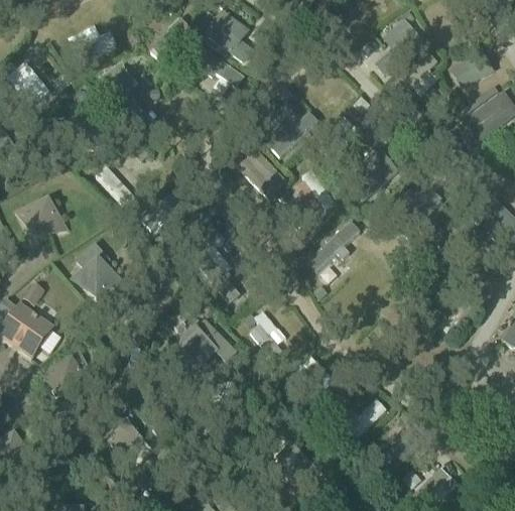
[(364,0),(372,13),(393,0),(364,0)]
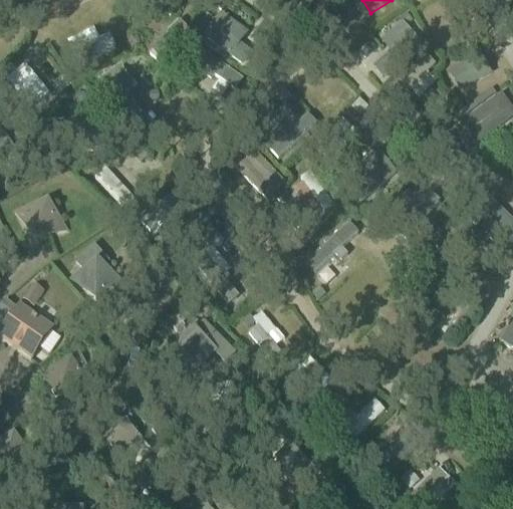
[(216,9),(200,36),(240,59),(255,33),(216,9)]
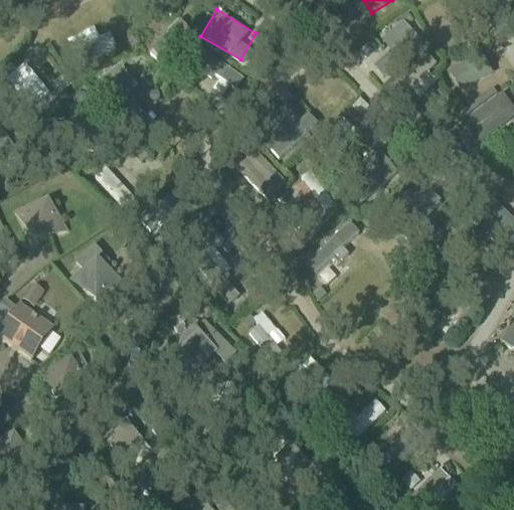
[(400,15),(359,52),(380,75),(421,38),(400,15)]
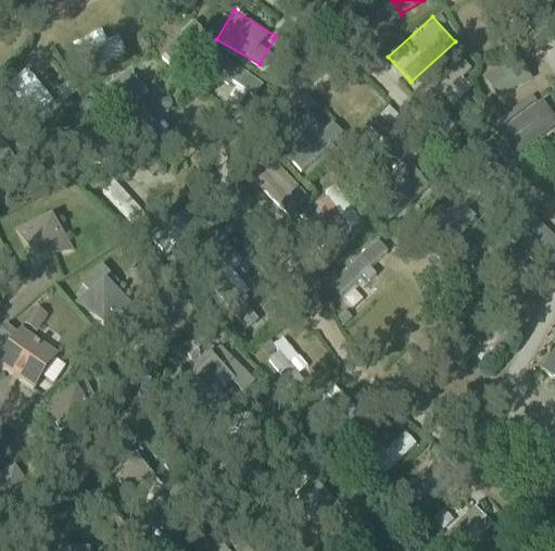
[(118,33),(105,37),(102,27),(73,37),(82,64),(124,51),(118,33)]
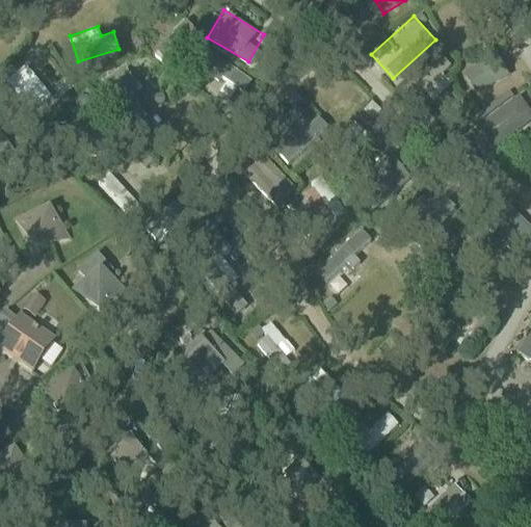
[(228,99),(246,77),(210,46),(191,68),(228,99)]
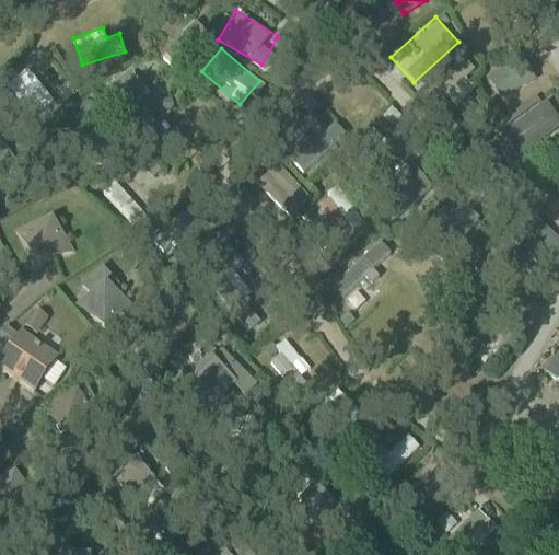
[(466,73),(474,69),(465,57),(435,79),(453,104),(476,88),(466,73)]
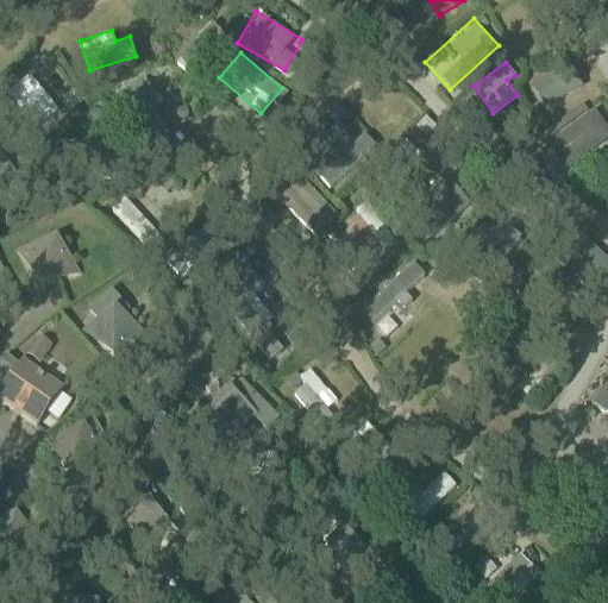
[(37,126),(60,108),(30,71),(7,90),(37,126)]
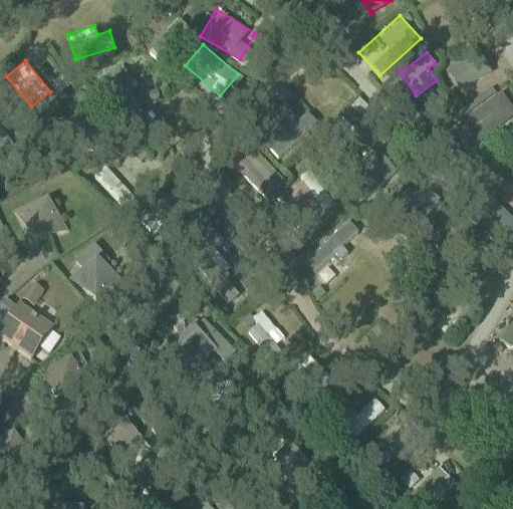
[(486,60),(460,63),(462,77),(457,78),(457,82),(488,78),(486,60)]
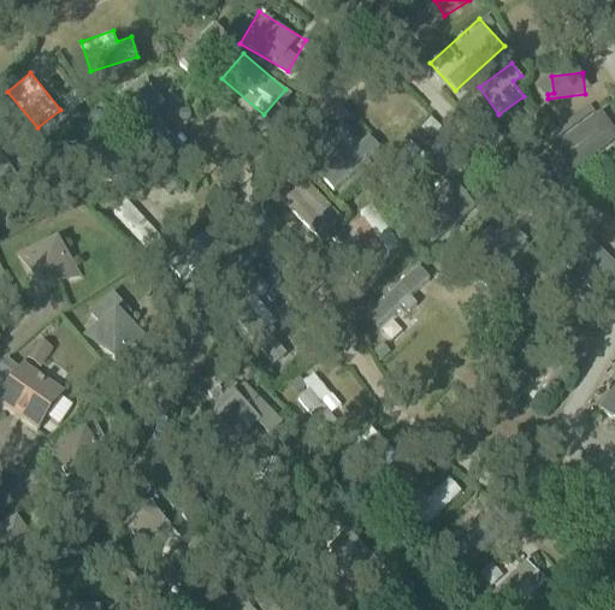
[(158,143),(171,125),(154,112),(159,105),(153,99),(159,90),(139,76),(119,102),(143,119),(137,128),(158,143)]
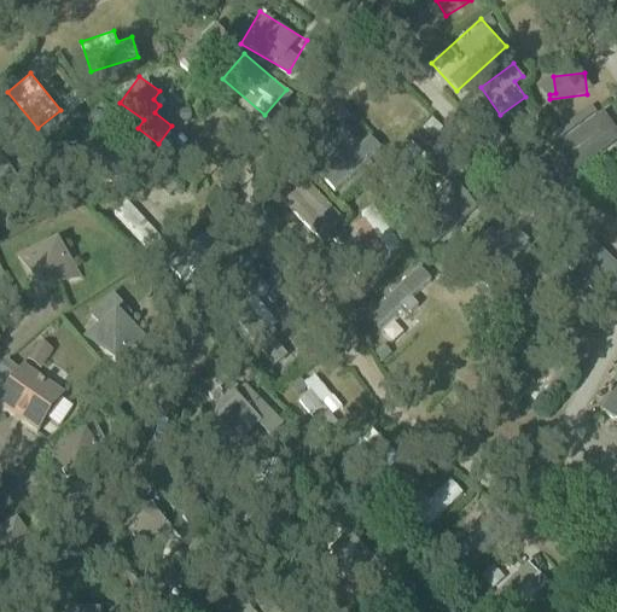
[(565,176),(616,137),(616,128),(604,110),(599,114),(593,104),(545,139),(551,149),(547,152),(565,176)]
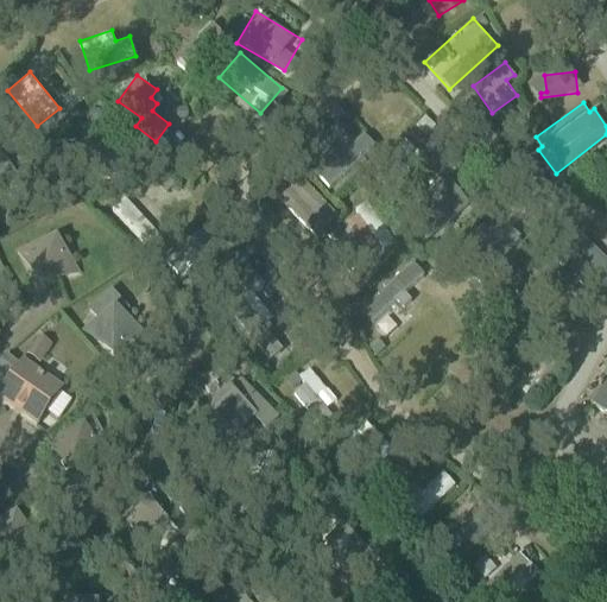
[(329,187),(374,144),(360,128),(337,150),(327,139),(304,162),(329,187)]
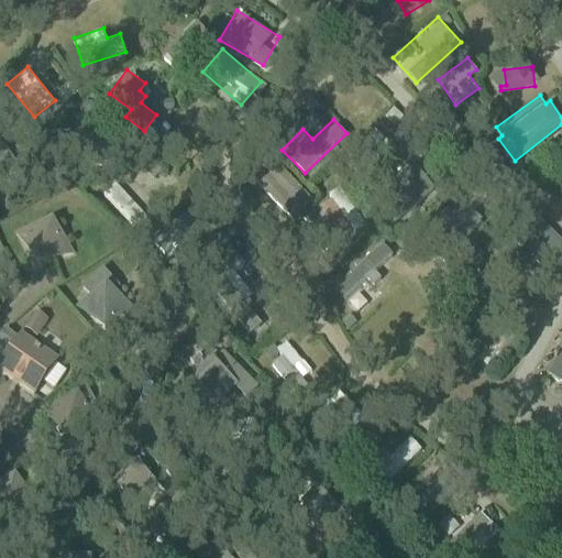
[(319,196),(343,237),(364,223),(341,184),(319,196)]
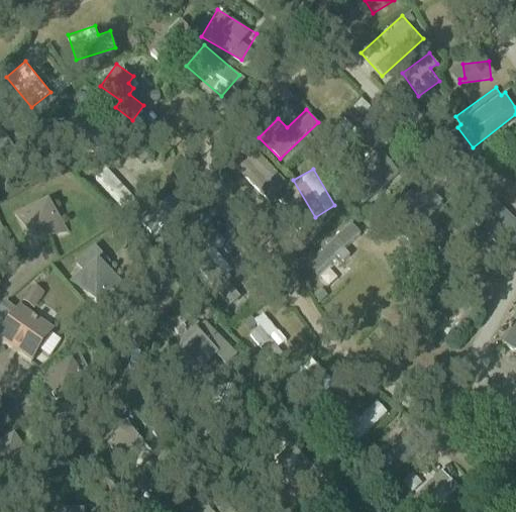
[(35,241),(69,229),(50,200),(19,209),(35,241)]
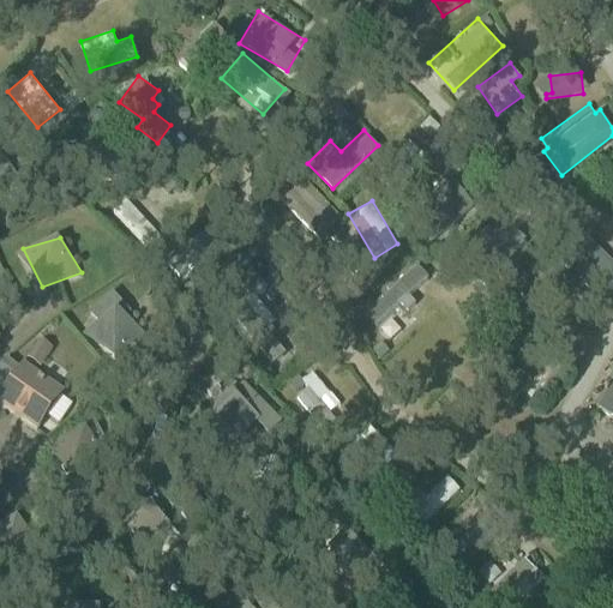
[(414,262),(362,312),(374,324),(426,274),(414,262)]
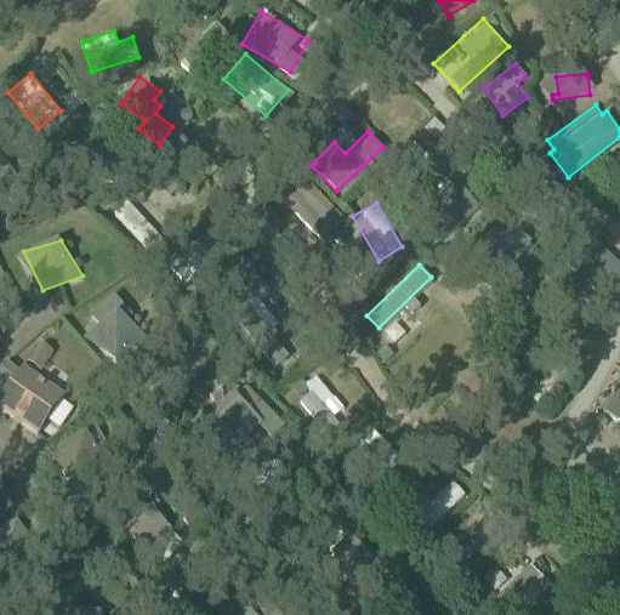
[(131,317),(132,315),(114,295),(94,314),(102,324),(87,332),(114,362),(151,337),(131,317)]
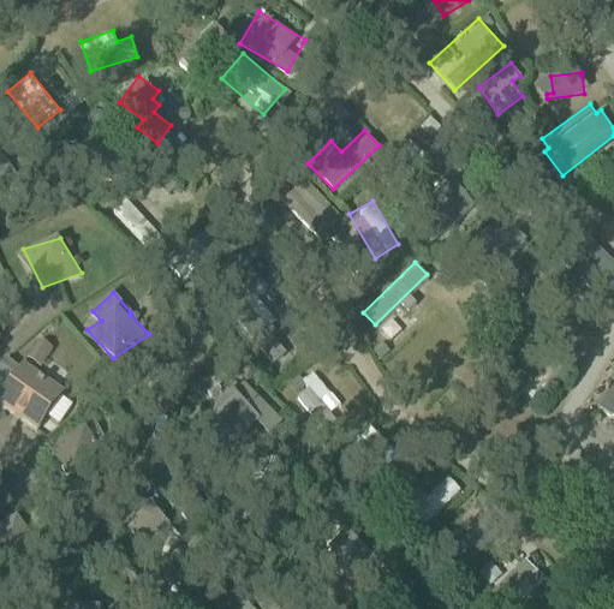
[(258,296),(234,315),(270,363),(287,350),(278,338),(286,332),(258,296)]
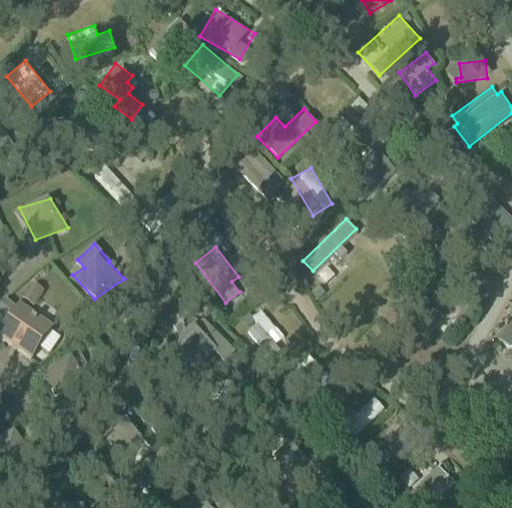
[(313,291),(318,297),(324,292),(318,286),(313,291)]
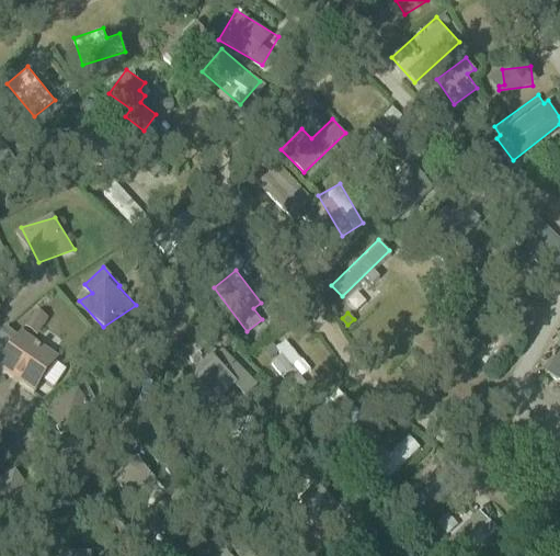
[(0,347),(12,336),(3,326),(0,328),(0,347)]
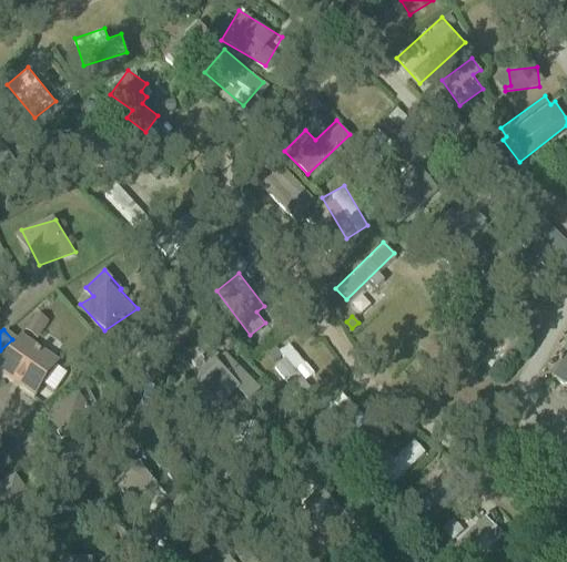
[(0,370),(37,397),(60,363),(21,336),(0,366),(0,370)]
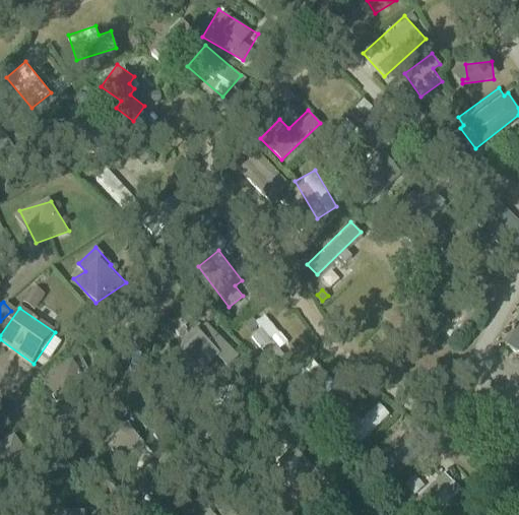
[(518,313),(504,347),(518,355),(518,313)]
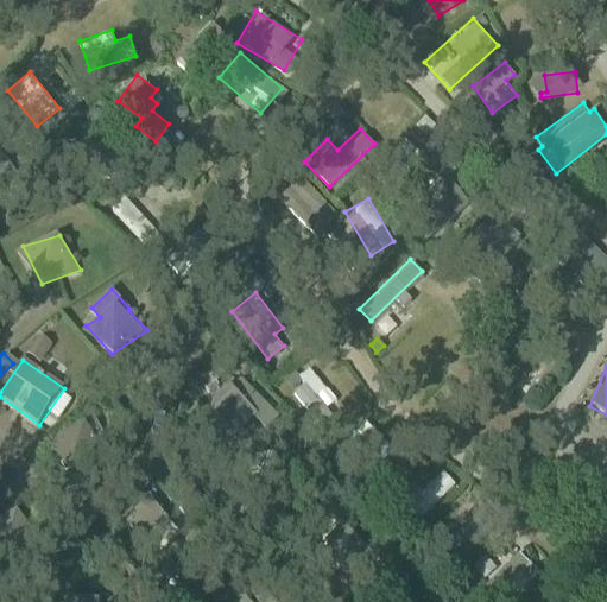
[(310,387),(303,397),(322,412),(337,393),(309,368),(299,379),(310,387)]
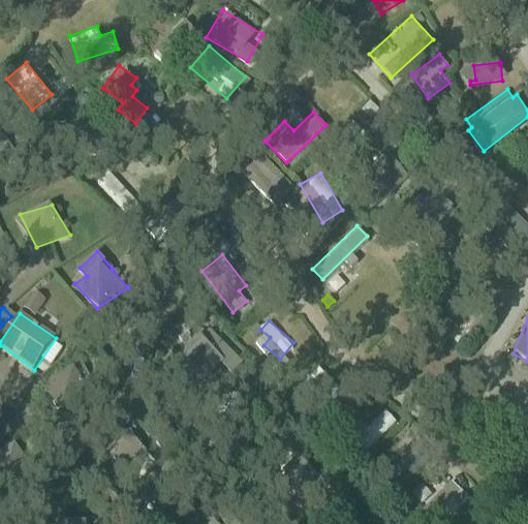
[(231,368),(241,359),(210,329),(202,337),(200,336),(181,355),(184,358),(175,368),(193,387),(221,359),(231,368)]
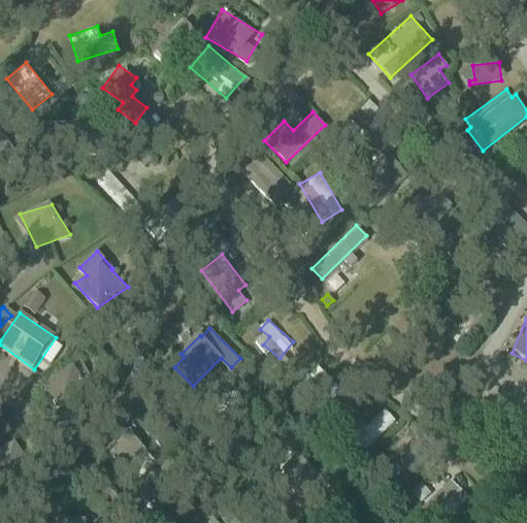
[(321,400),(337,385),(318,364),(301,380),(321,400)]
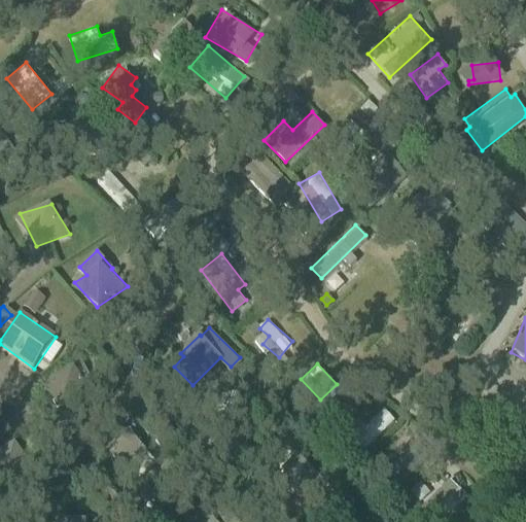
[(73,368),(48,381),(62,406),(86,392),(73,368)]
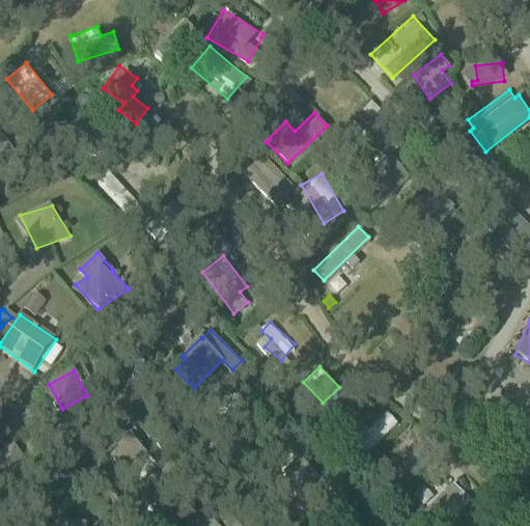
[(388,409),(367,426),(362,420),(350,430),(366,449),(398,422),(388,409)]
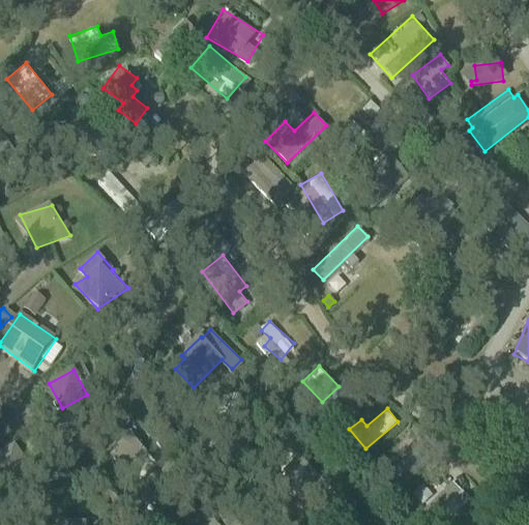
[(131,433),(111,453),(138,480),(157,462),(131,433)]
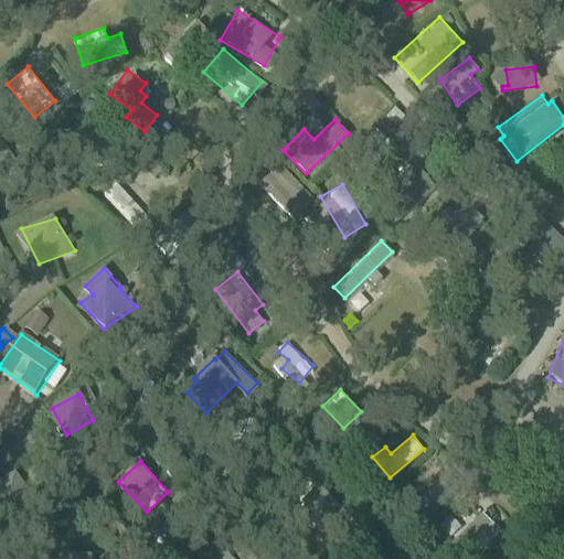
[(32,502),(16,476),(0,485),(0,507),(6,518),(32,502)]
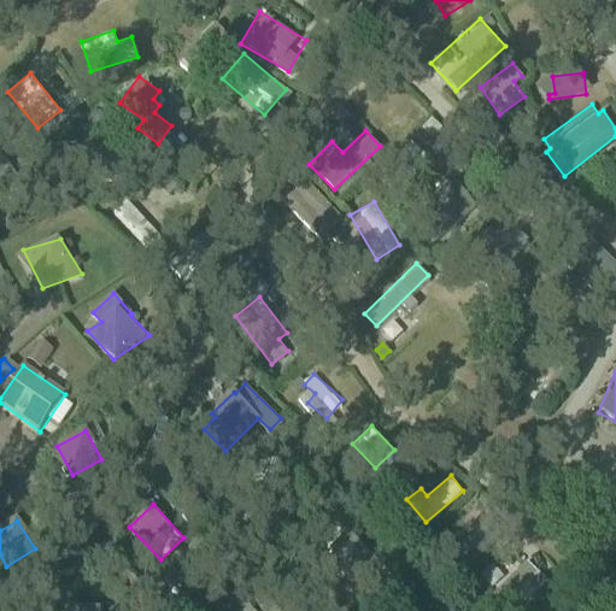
[(385,567),(347,533),(329,552),(333,554),(328,559),(353,582),(358,576),(369,585),(385,567)]
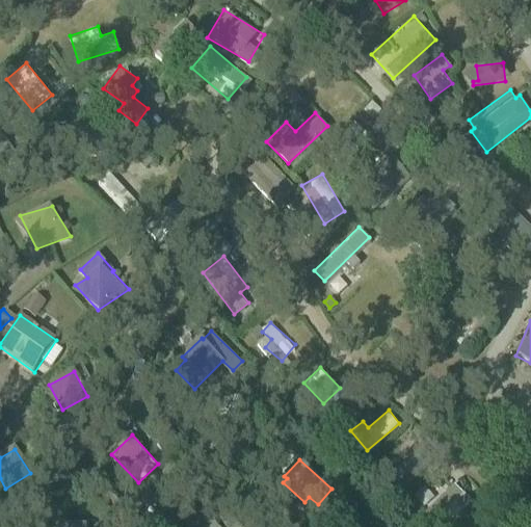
[(452,477),(418,509),(433,526),(443,526),(473,500),(452,477)]
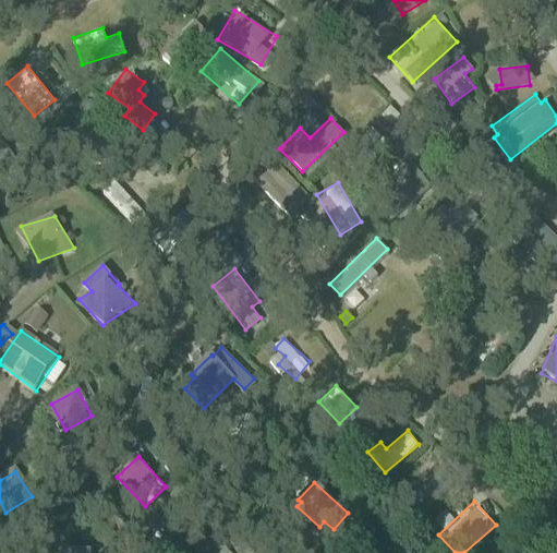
[(254,552),(234,535),(222,547),(213,537),(197,552),(254,552)]
